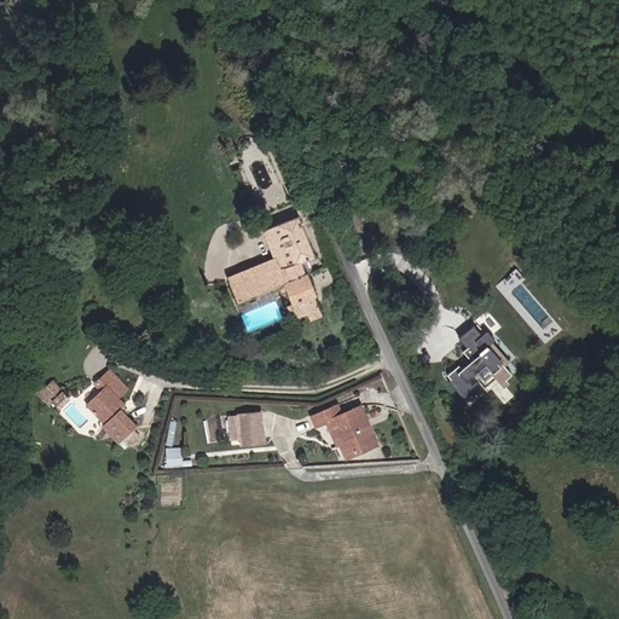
[(345,166),(333,168),(336,180),(348,177),(345,166)]
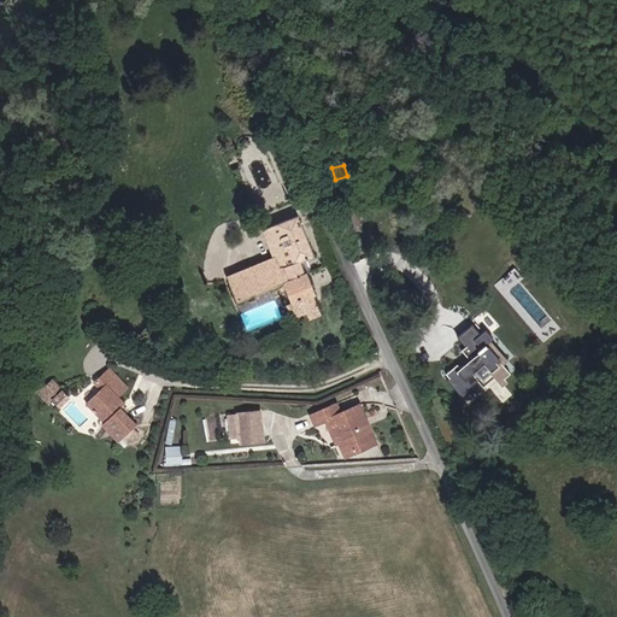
[(275,257),(278,268),(285,285),(293,303),(287,305),(291,319),(301,315),(307,312),(310,319),(322,315),(301,260),(316,256),(299,215),(265,229),(275,257)]
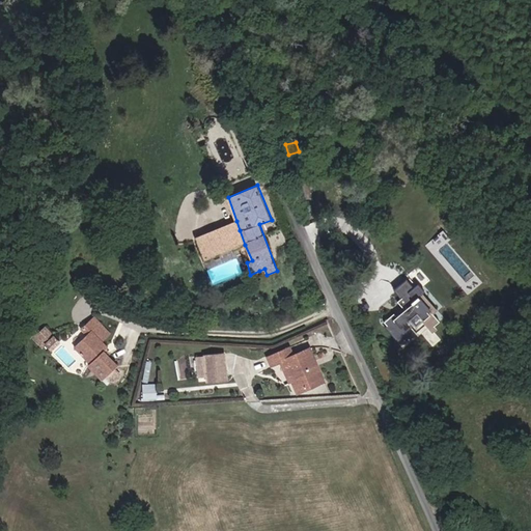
[(230,234),(240,230),(236,221),(227,225),(230,234)]
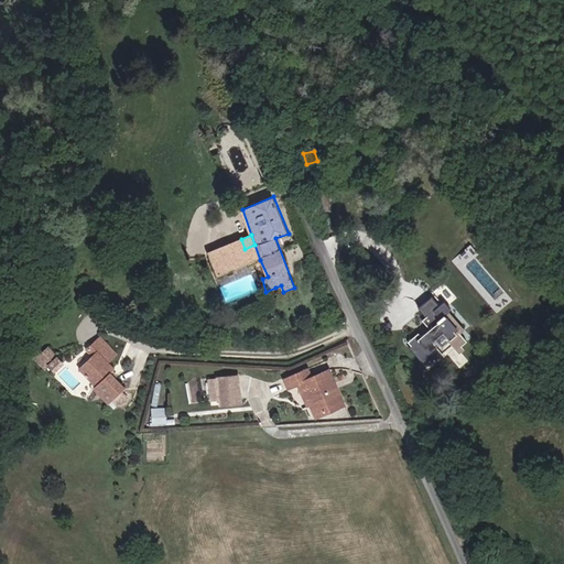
[(230,243),(241,268),(260,260),(255,245),(245,249),(241,239),(230,243)]
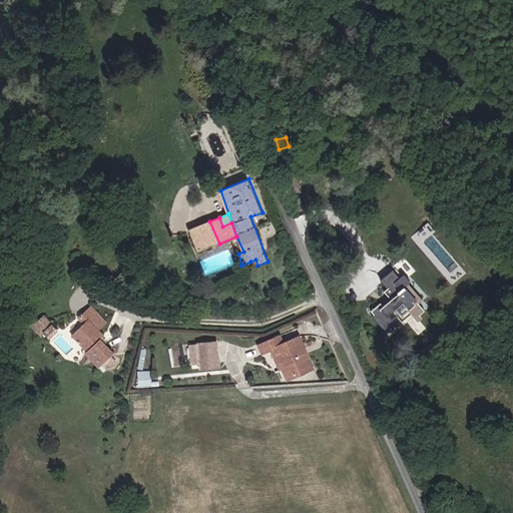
[(219,243),(209,221),(189,229),(199,250),(219,243)]
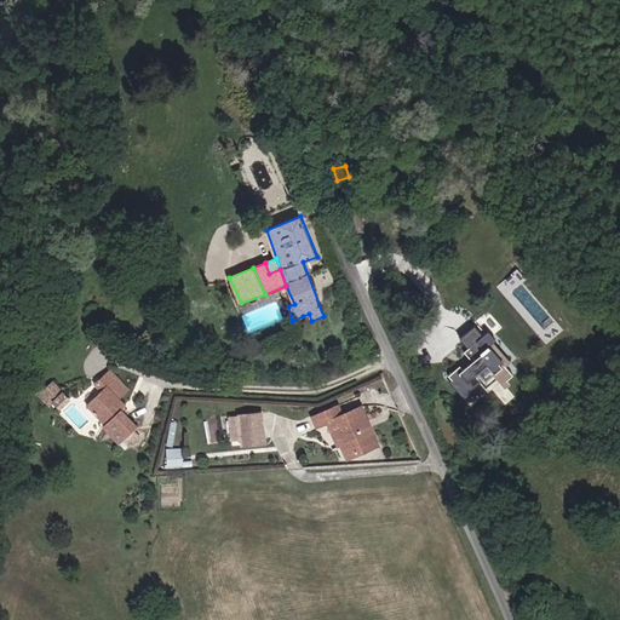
[(478,334),(476,337),(466,327),(454,338),(463,348),(458,352),(468,362),(469,362),(471,365),(463,371),(460,368),(458,371),(455,367),(445,377),(452,385),(449,388),(459,397),(461,395),(463,397),(468,394),(469,396),(471,394),(474,396),(478,392),(480,394),(483,391),(476,384),(480,382),(483,384),(492,378),(498,384),(507,375),(495,362),(499,359),(478,334)]
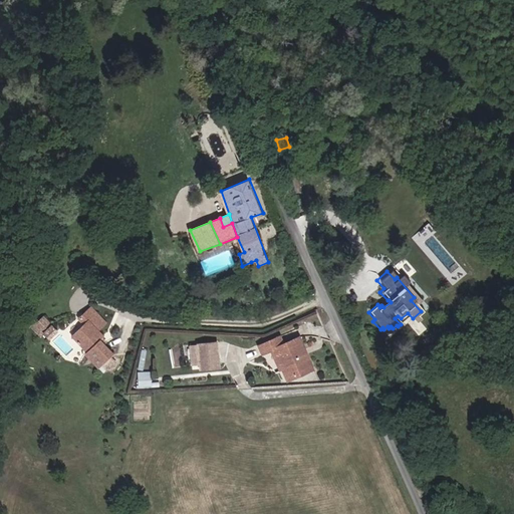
[(255,291),(257,297),(263,295),(261,288),(255,291)]
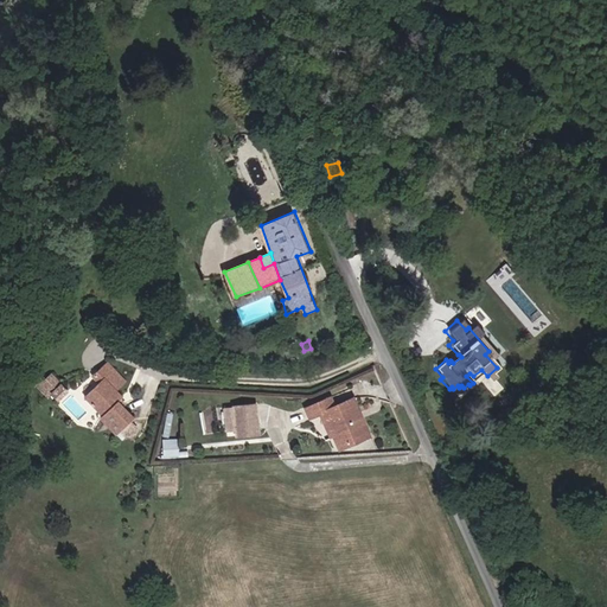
[(314,356),(311,349),(304,351),(307,359),(314,356)]
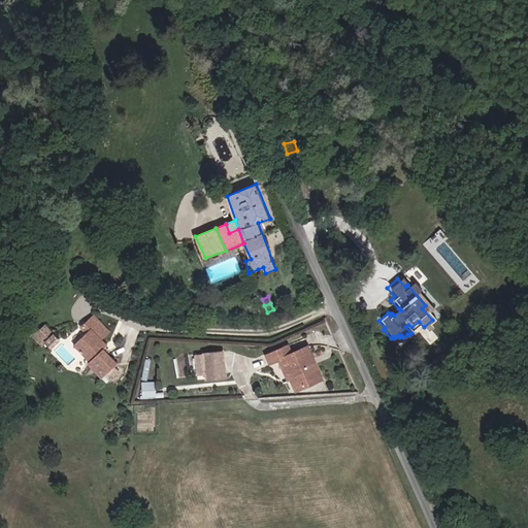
[(93,311),(84,320),(89,326),(74,340),(92,357),(90,360),(104,373),(119,361),(104,345),(108,342),(101,336),(109,327),(93,311)]
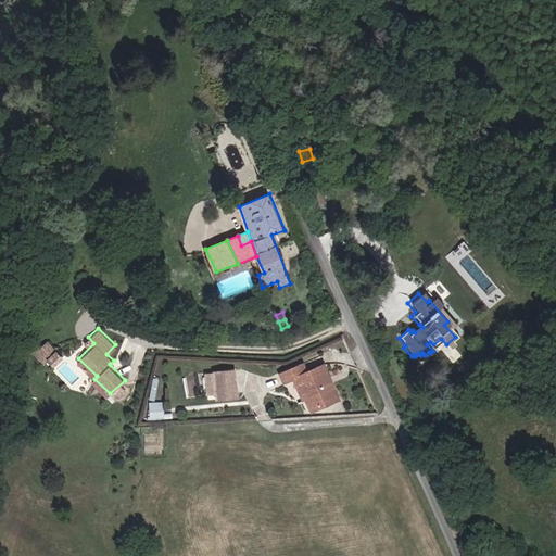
[(323,378),(330,375),(325,364),(307,371),(303,361),(280,369),(285,381),(297,376),(310,406),(320,402),(323,407),(333,403),(323,378)]
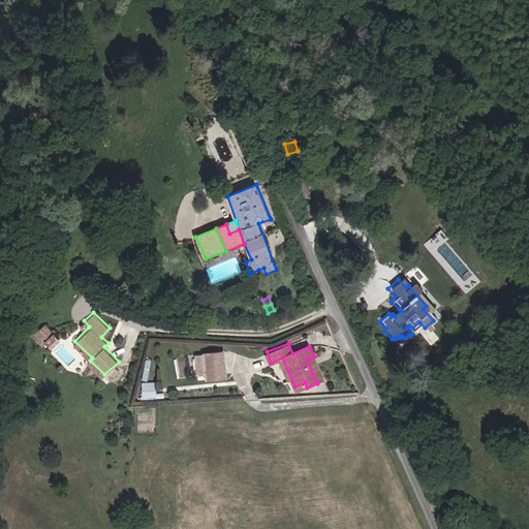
[(206,353),(208,379),(227,377),(224,351),(206,353)]
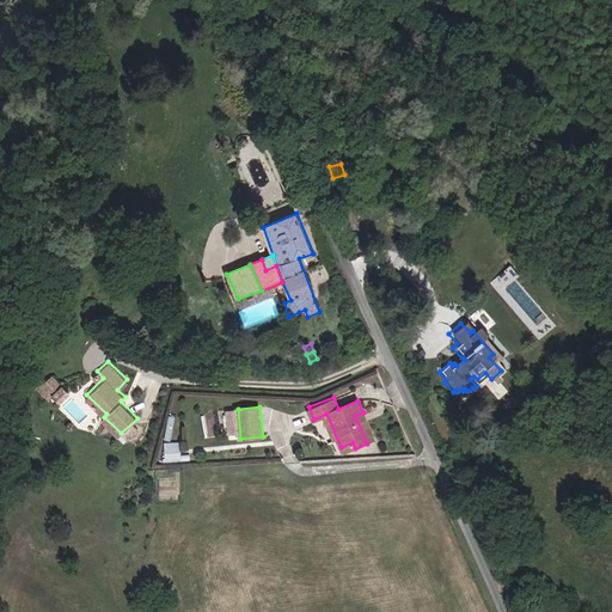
[(355,416),(367,444),(375,441),(363,412),(355,416)]
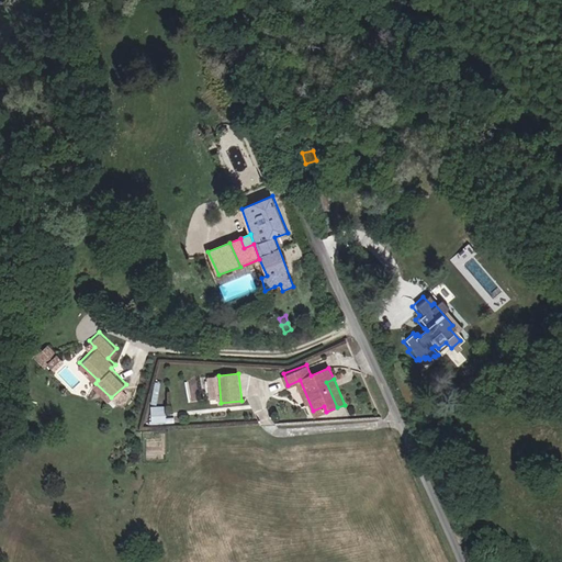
[(152,423),(167,423),(167,406),(152,405),(152,423)]
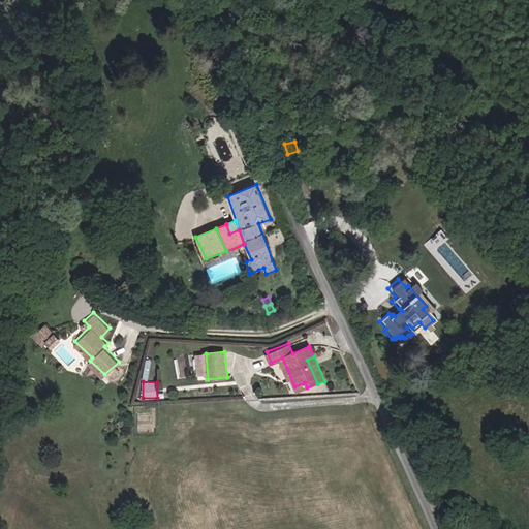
[(305,382),(294,386),(296,392),(307,387),(305,382)]
